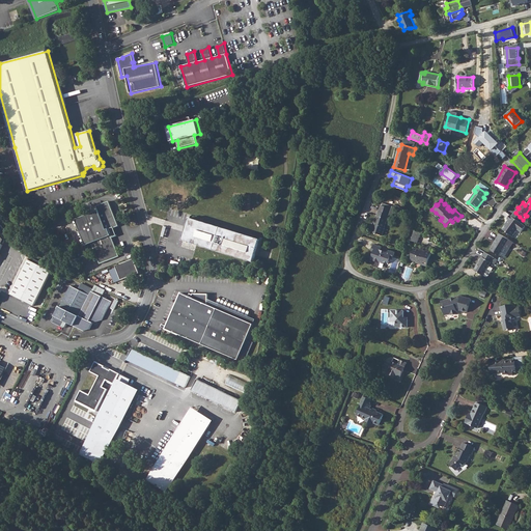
[(101,212),(78,221),(87,246),(93,244),(102,266),(121,257),(113,239),(118,236),(115,229),(120,227),(111,202),(99,206),(101,212)]
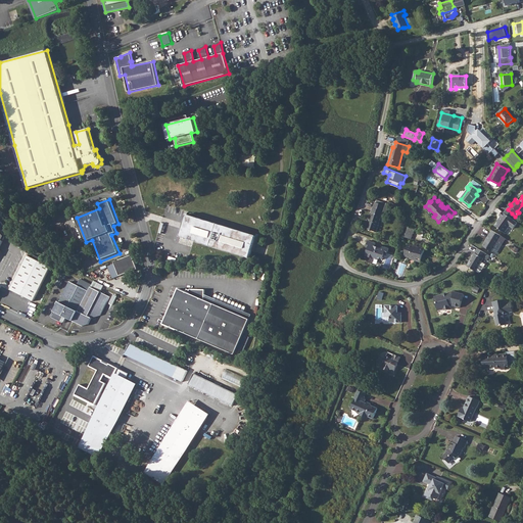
[(389,207),(375,202),(366,229),(376,233),(383,212),(387,214),(389,207)]
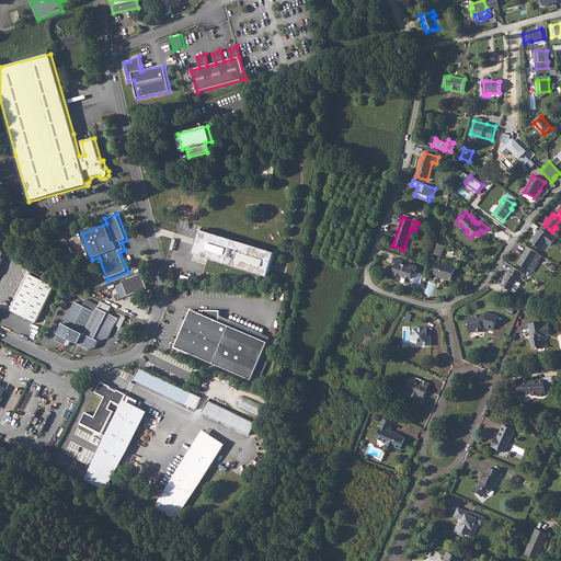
[(554,238),(539,226),(536,230),(537,231),(535,235),(536,236),(531,241),(541,249),(547,241),(550,244),(554,238)]
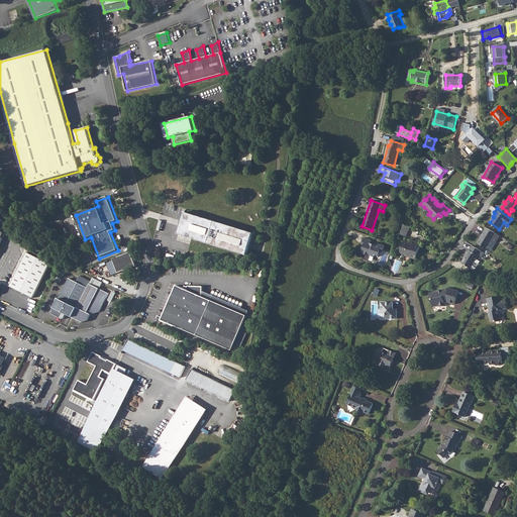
[(253,233),(185,212),(179,234),(247,255),(253,233)]
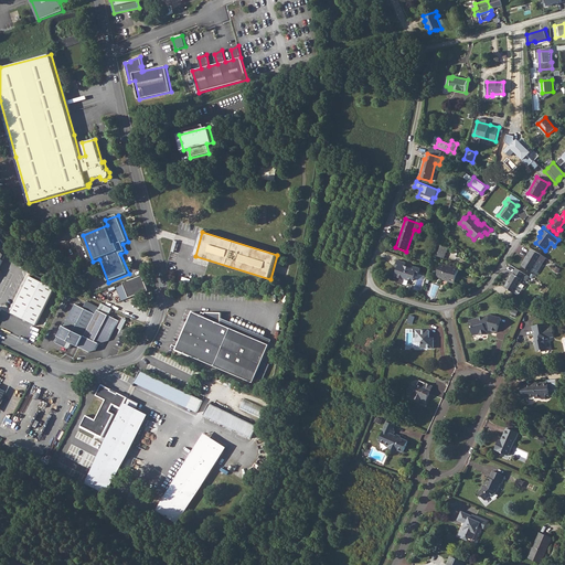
[(441,246),(438,257),(445,258),(448,248),(441,246)]
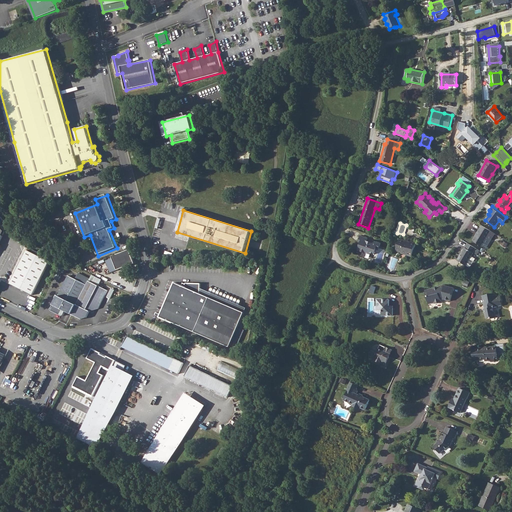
[(491,231),(481,225),(471,240),(481,246),(486,238),(486,239),(491,231)]
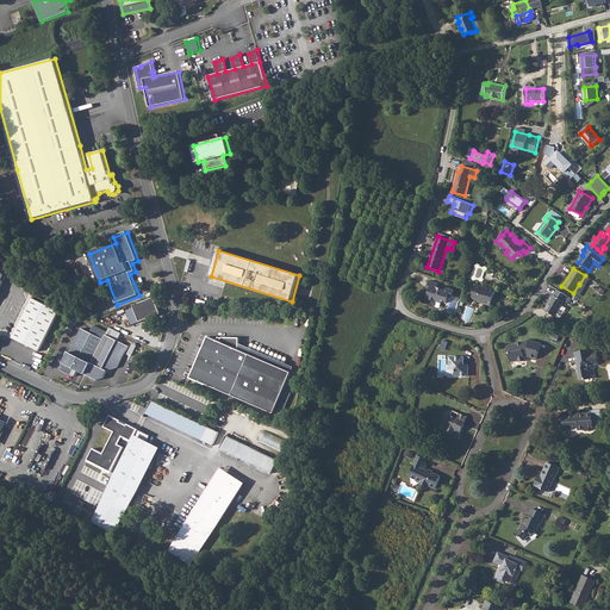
[(430,281),(427,290),(430,291),(427,299),(429,300),(428,305),(429,307),(433,309),(435,307),(436,303),(442,305),(443,303),(447,304),(449,298),(452,299),(454,291),(449,288),(448,292),(437,288),(440,284),(430,281)]
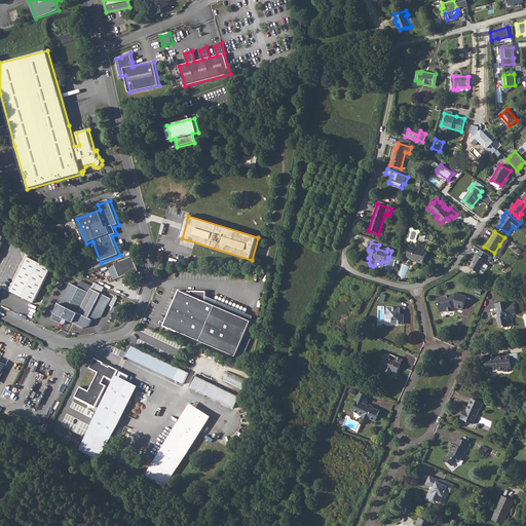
[(411,260),(417,262),(418,259),(424,261),(427,250),(422,249),(421,250),(421,252),(417,250),(418,249),(411,246),(407,258),(412,259),(411,260)]
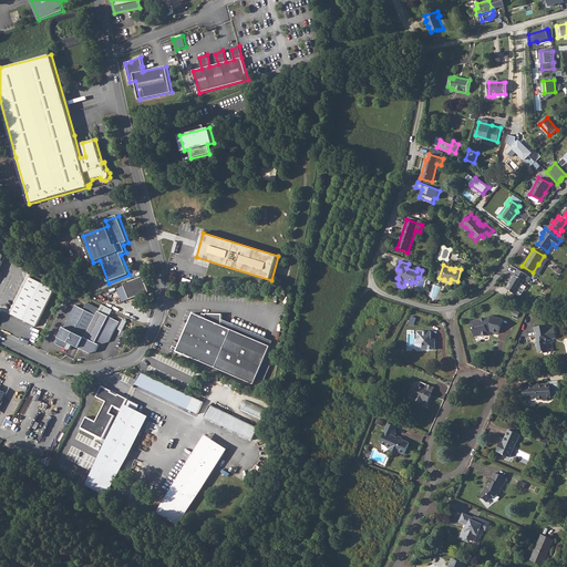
[(531,277),(517,269),(506,289),(516,295),(516,294),(519,296),(521,296),(526,287),(522,285),(526,278),(529,280),(531,277)]
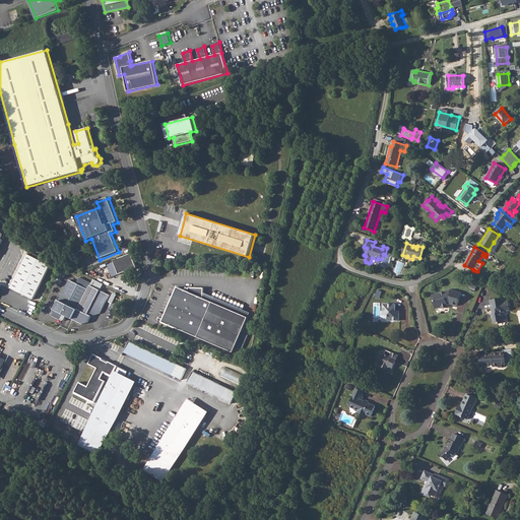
[(50,266),(27,254),(10,288),(33,300),(50,266)]
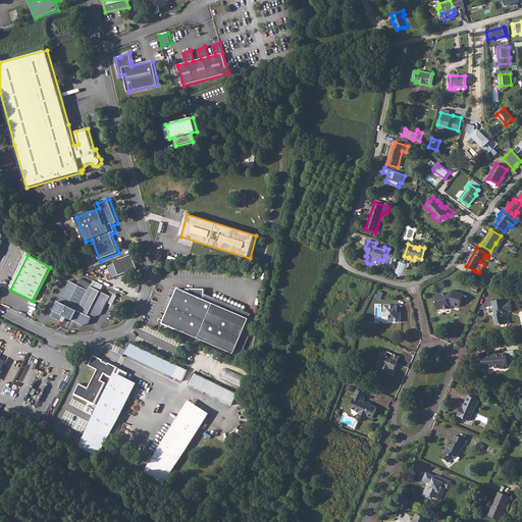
[(132,255),(114,262),(119,275),(135,269),(136,266),(132,255)]
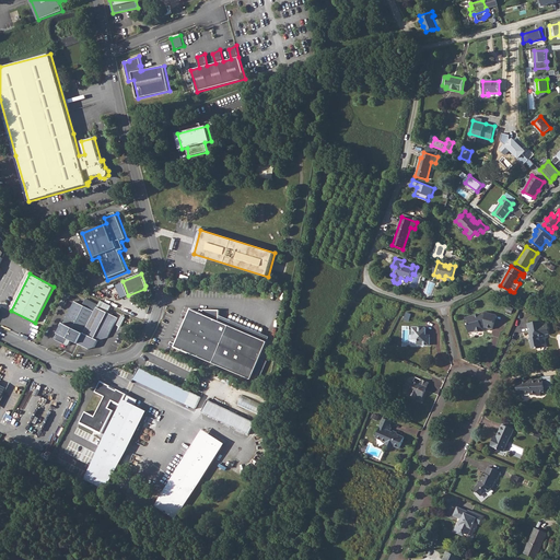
[(71,341),(78,345),(94,313),(76,302),(58,337),(59,342),(66,346),(70,343),(71,341)]
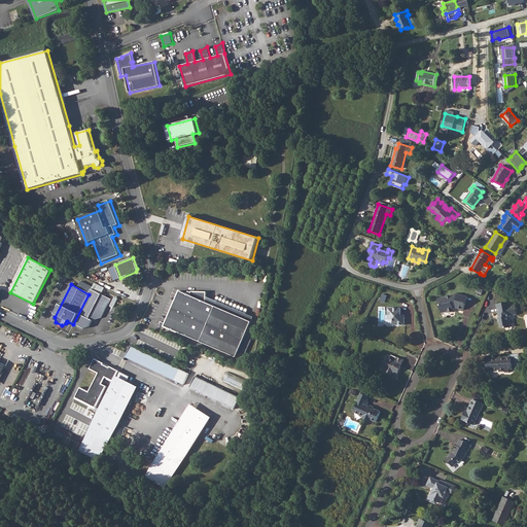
[(89,294),(73,324),(83,329),(90,327),(93,322),(101,319),(110,300),(91,290),(89,294)]
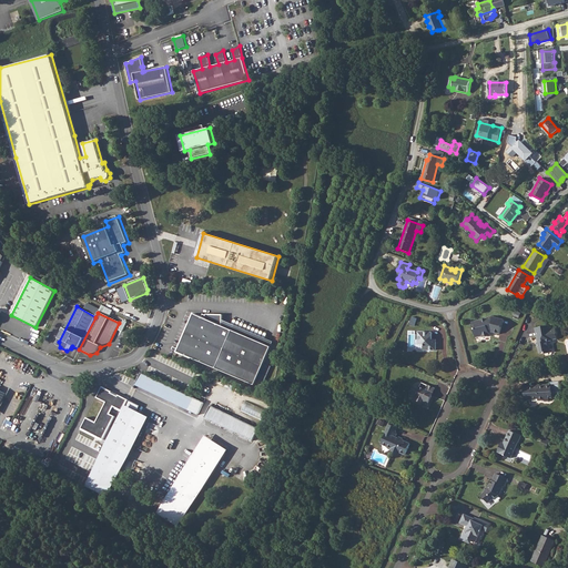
[(202,317),(194,314),(178,352),(255,385),(271,347),(222,326),(223,315),(206,314),(206,316),(203,314),(202,317)]
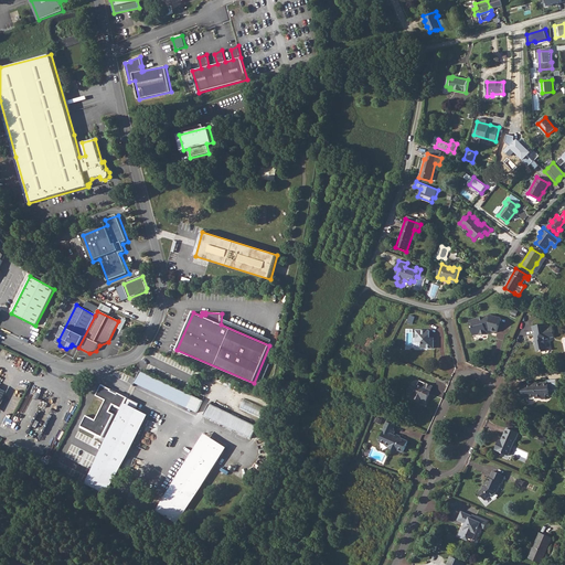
[(488,333),(488,331),(487,330),(490,329),(490,331),(494,331),(496,326),(494,324),(498,316),(491,315),(486,316),(486,317),(470,320),(475,336),(480,334),(480,336),(488,333)]
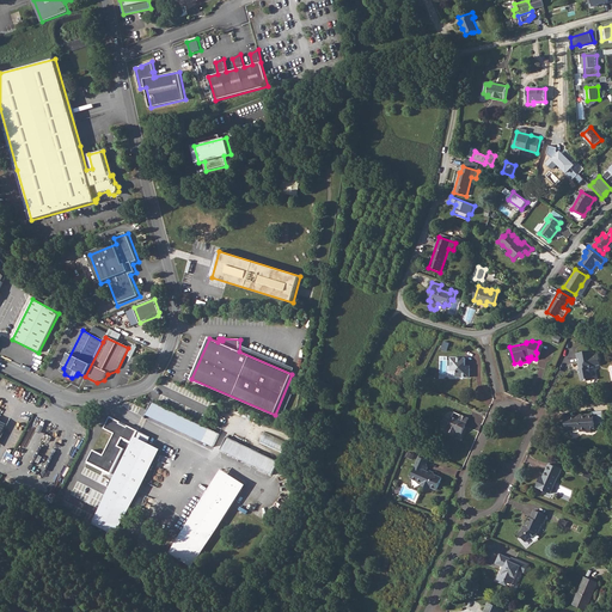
[(591,350),(576,354),(579,363),(580,368),(579,369),(579,373),(581,374),(581,380),(587,379),(587,380),(593,378),(592,371),(591,371),(589,367),(594,366),(594,365),(599,363),(598,359),(599,359),(598,353),(592,354),(591,350)]
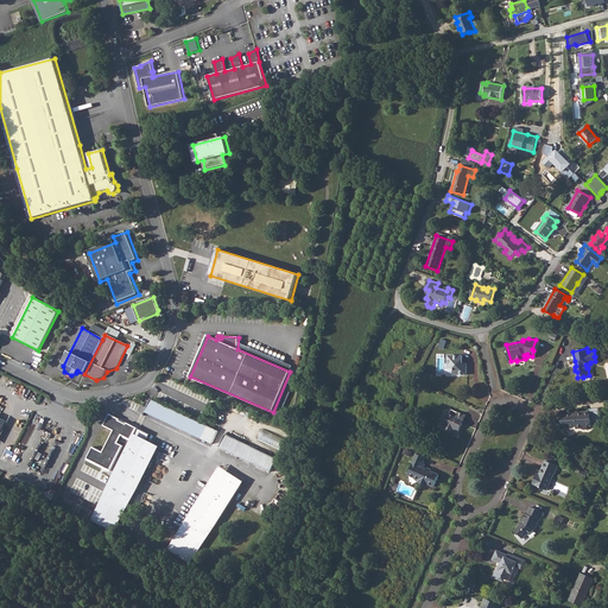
[(463,356),(449,355),(449,368),(454,368),(454,374),(468,374),(468,363),(463,363),(463,356)]
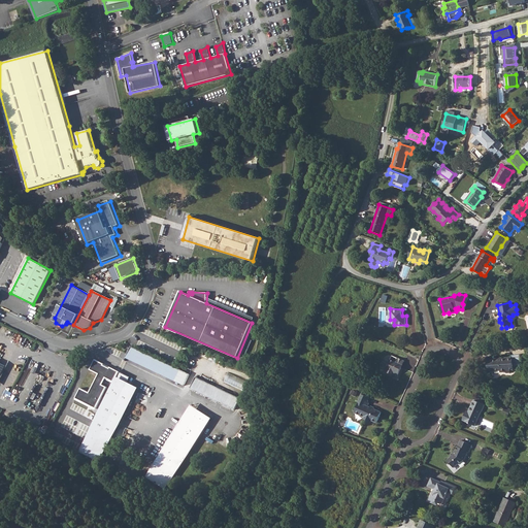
[(189,375),(133,348),(127,358),(182,386),(183,384),(185,385),(189,375)]
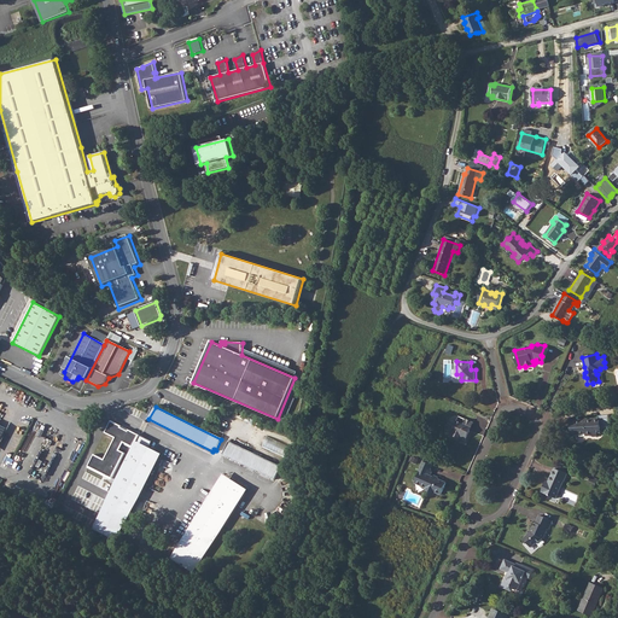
[(573,426),(572,427),(572,432),(573,432),(573,437),(581,437),(581,435),(588,435),(588,438),(593,437),(594,438),(599,438),(599,435),(606,435),(605,431),(608,431),(610,426),(610,415),(600,417),(600,420),(582,421),(582,423),(573,424),(573,426)]
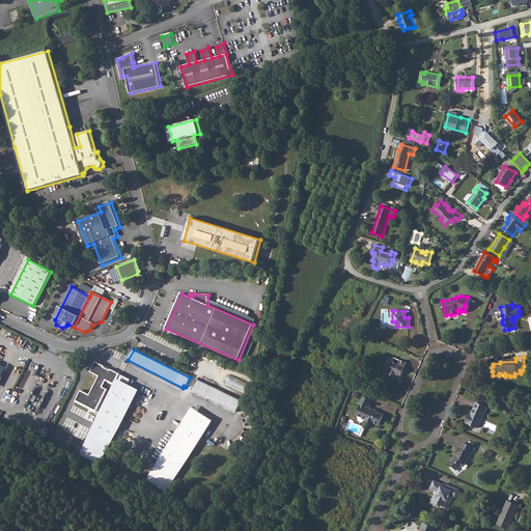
[(387,362),(384,368),(389,371),(389,372),(390,375),(394,376),(393,378),(398,381),(407,363),(394,358),(391,364),(387,362)]
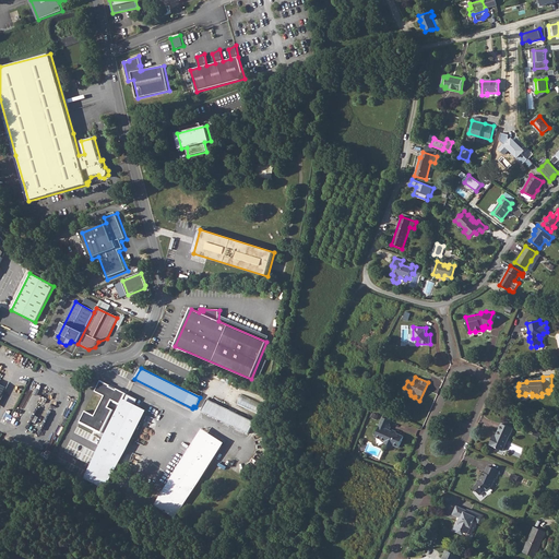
[(100,382),(95,392),(104,396),(94,416),(85,412),(80,423),(102,435),(114,409),(108,407),(111,402),(120,406),(126,394),(100,382)]
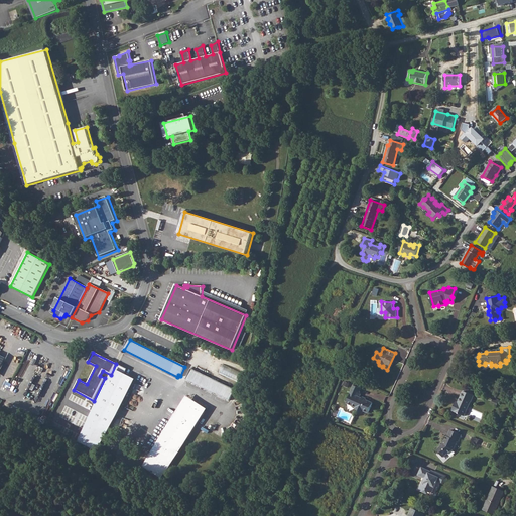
[(127,370),(116,364),(111,375),(95,406),(78,442),(93,450),(97,444),(100,445),(116,417),(133,384),(122,379),(127,370)]
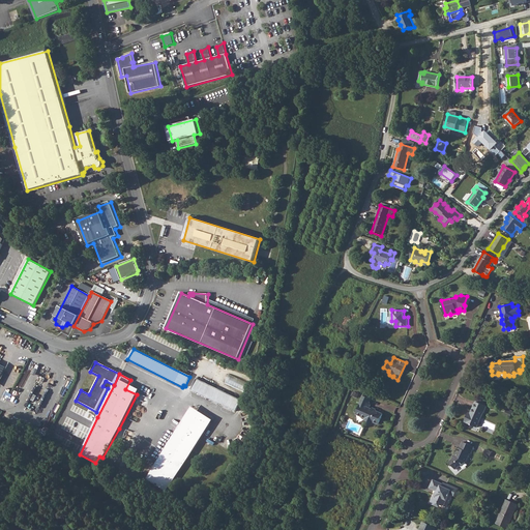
[(241,400),(197,378),(190,390),(235,411),(241,400)]
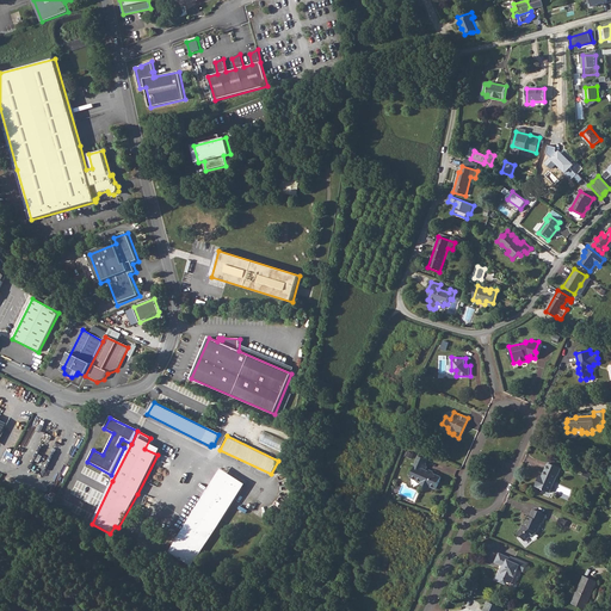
[(162,451),(172,456),(176,448),(165,443),(162,451)]
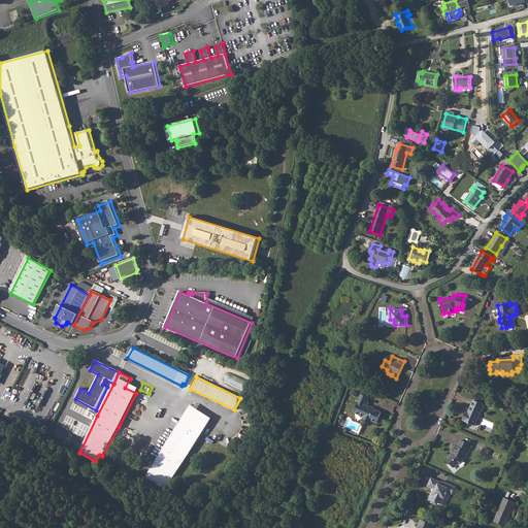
[(369,397),(361,394),(358,402),(359,402),(356,409),(371,416),(378,419),(382,413),(368,406),(365,405),(367,402),(369,397)]
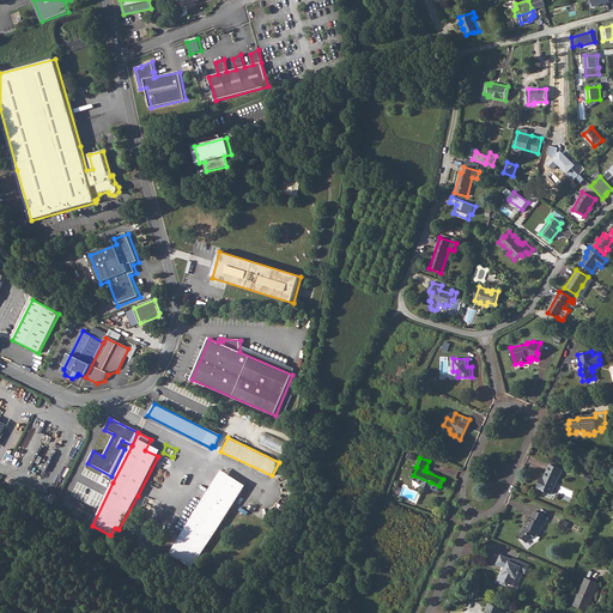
[(542,480),(541,479),(538,486),(544,489),(544,490),(552,495),(560,477),(564,469),(551,463),(545,478),(542,480)]
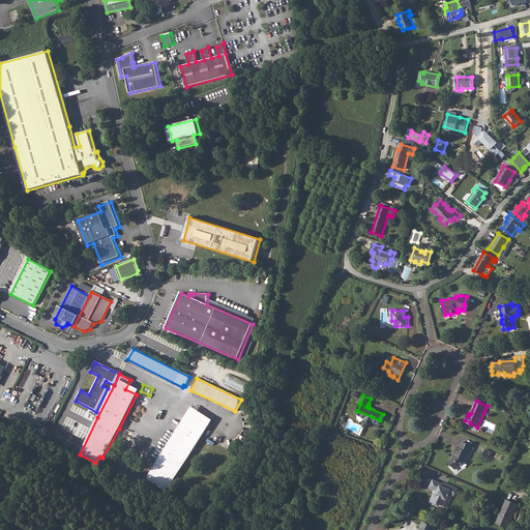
[(167,492),(212,420),(190,408),(147,479),(167,492)]
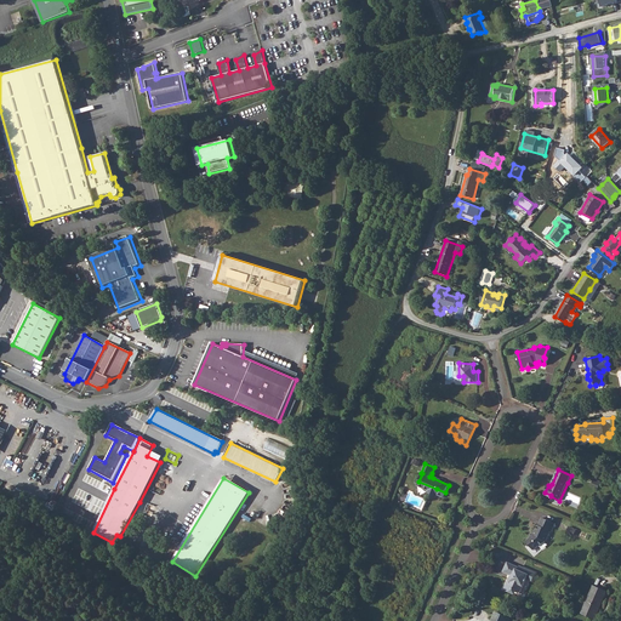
[(437,489),(419,482),(417,484),(429,489),(428,490),(428,491),(434,495),(437,489)]
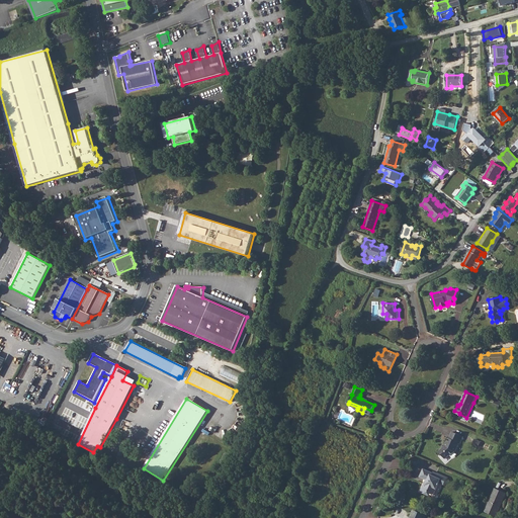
[(443,446),(442,448),(438,452),(444,459),(448,455),(449,456),(453,452),(454,450),(454,451),(458,442),(460,443),(463,437),(452,432),(449,438),(448,438),(446,442),(445,442),(444,445),(443,446)]
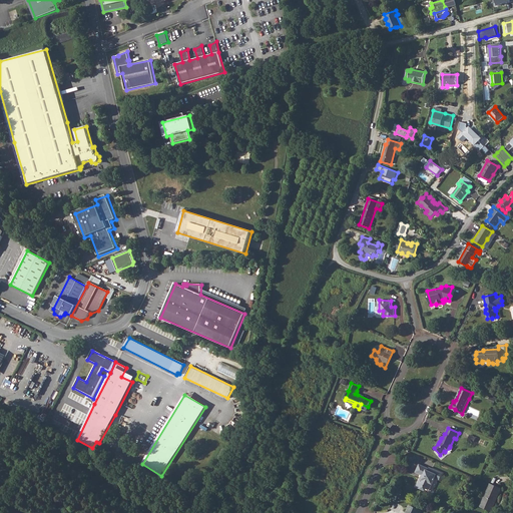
[(421,479),(417,487),(423,490),(425,487),(431,489),(436,478),(440,480),(443,474),(430,468),(430,469),(420,465),(416,473),(422,476),(423,477),(422,479),(421,479)]
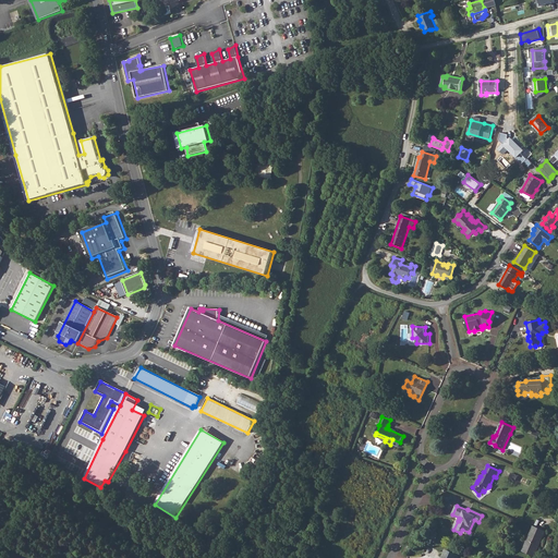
[(545,532),(533,526),(522,552),(533,557),(545,532)]
